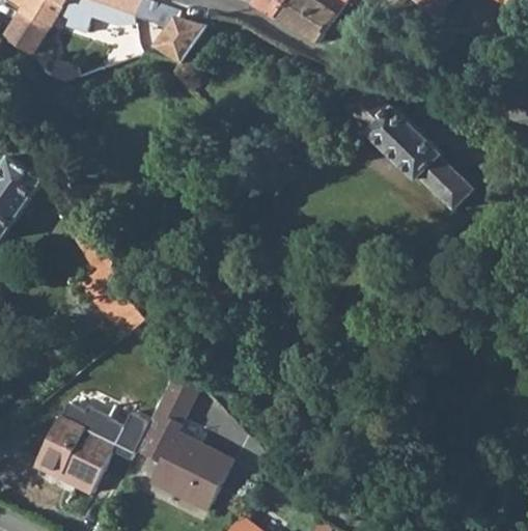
[(20,9),(48,26),(51,28),(64,2),(90,12),(94,2),(120,10),(123,0),(6,0),(6,1),(20,9)]
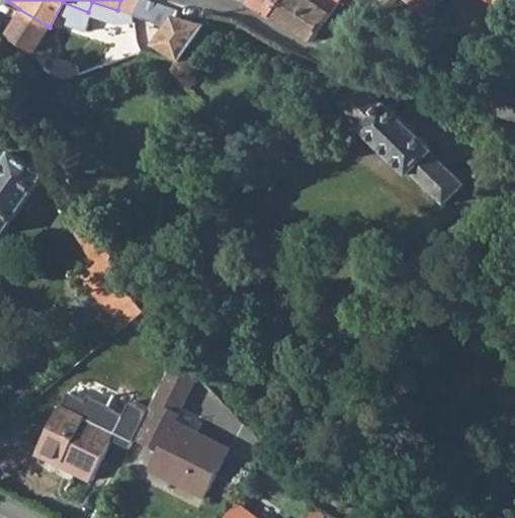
[(137,0),(120,0),(117,10),(134,16),(137,0)]
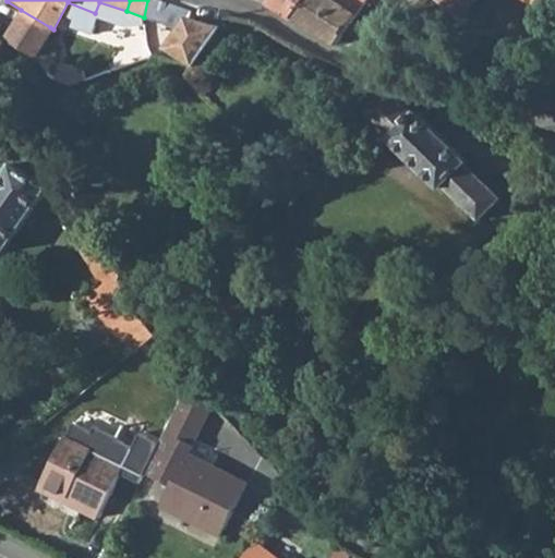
[(166,48),(192,64),(196,59),(218,26),(216,25),(189,17),(189,11),(156,0),(147,0),(144,17),(178,28),(166,48)]
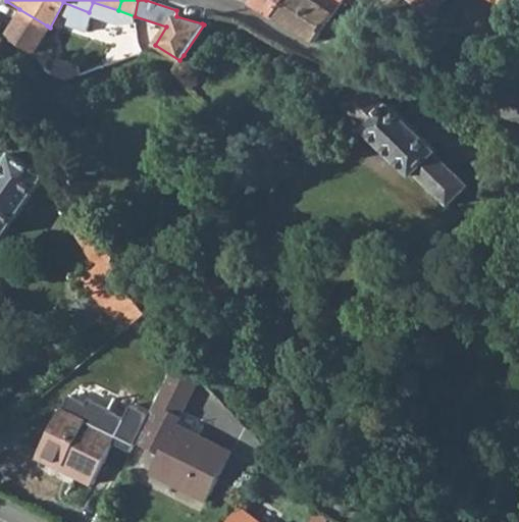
[(249,0),(249,1),(270,16),(282,0),(249,0)]
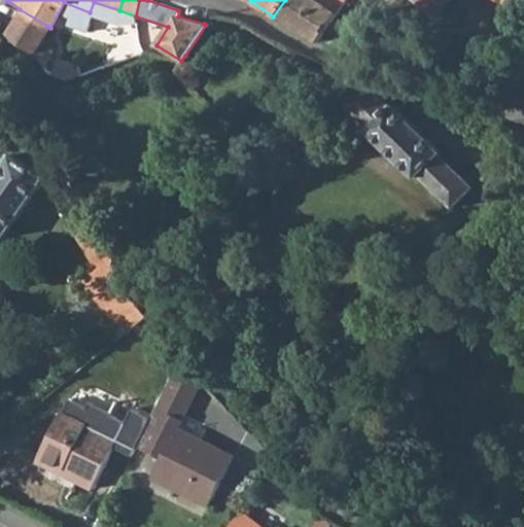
[(285,0),(273,16),(314,42),(325,27),(329,22),(339,8),(345,0),(285,0)]
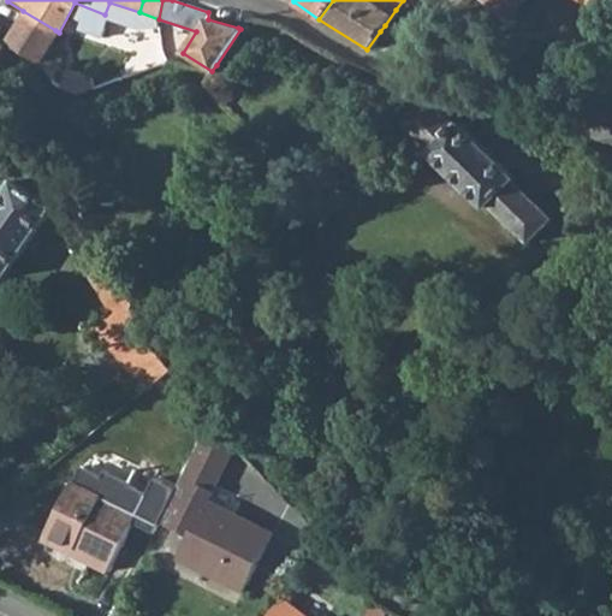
[(55,30),(23,11),(11,30),(5,41),(7,45),(39,63),(55,30)]
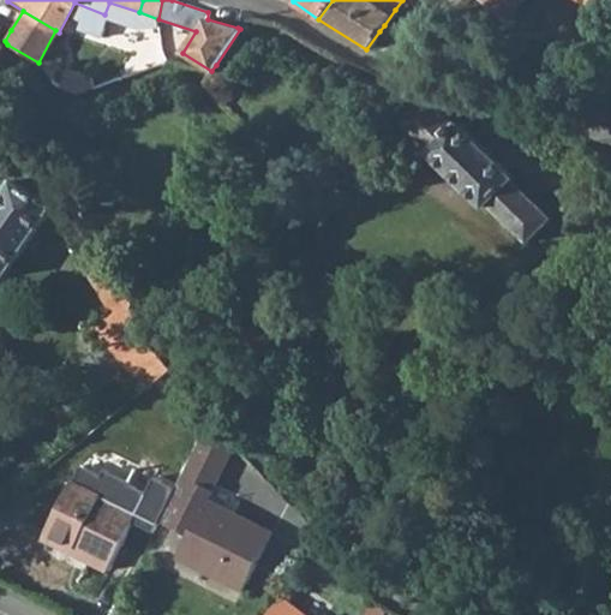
[(202,84),(214,99),(229,73),(216,65),(211,71),(213,73),(210,72),(202,84)]
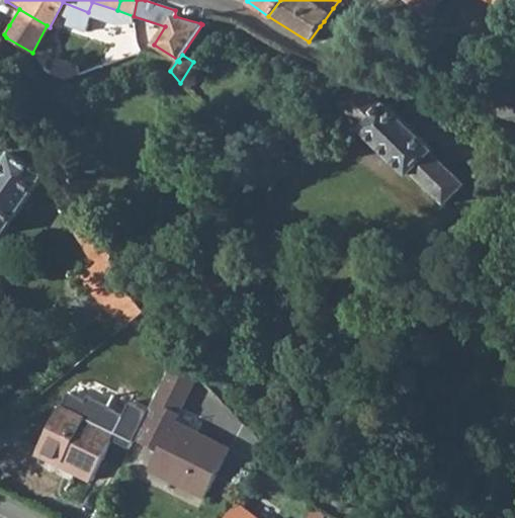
[(410,172),(442,203),(462,183),(429,153),(431,151),(382,104),(380,106),(364,88),(356,88),(340,104),(362,125),(359,130),(406,175),(410,172)]
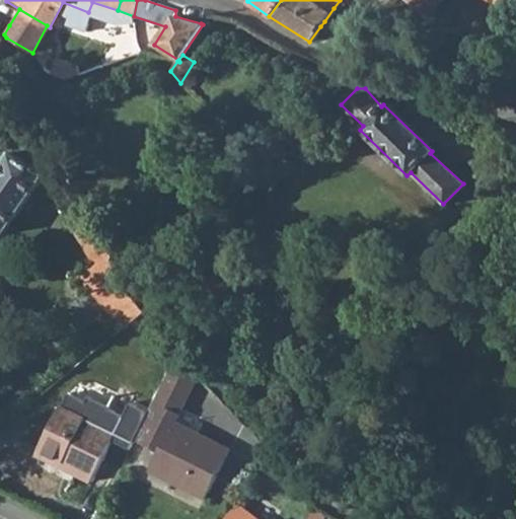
[(0,235),(43,175),(9,152),(0,165),(0,235)]
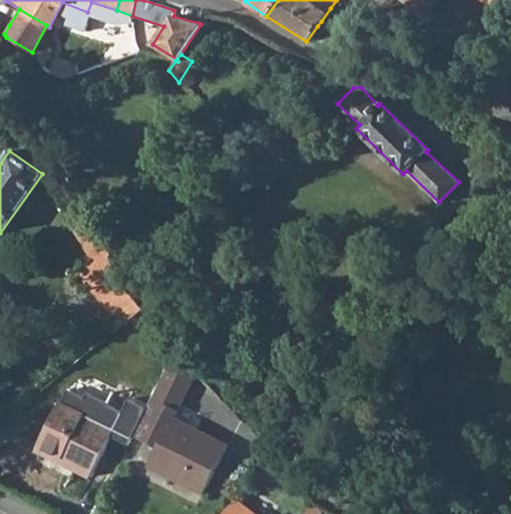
[(77,274),(118,327),(140,310),(114,278),(102,236),(81,206),(65,219),(93,264),(77,274)]
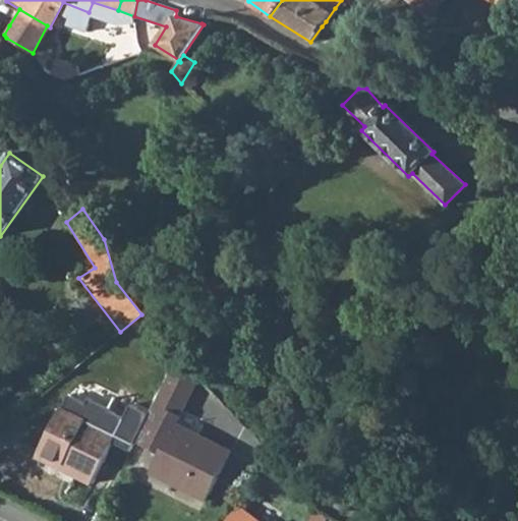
[(147,472),(204,502),(228,452),(175,424),(197,379),(177,357),(131,444),(156,456),(147,472)]
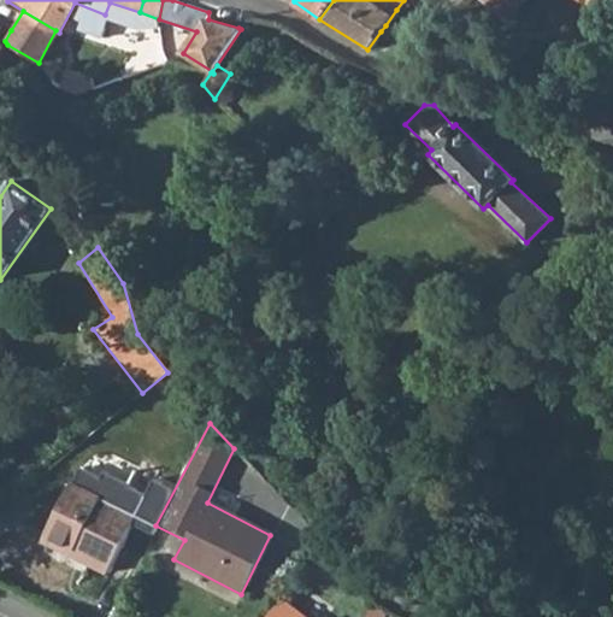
[(70,486),(42,539),(71,552),(68,557),(105,575),(117,548),(133,517),(127,513),(137,494),(107,480),(107,469),(90,460),(80,464),(70,486)]
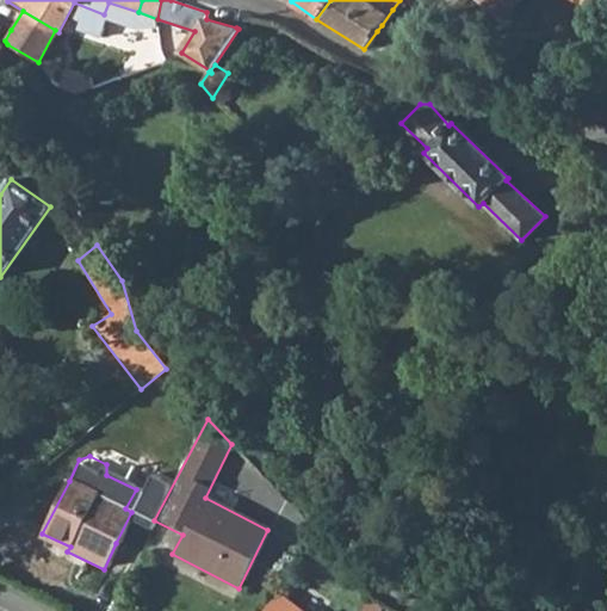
[(39,538),(67,551),(70,547),(42,534),(39,538)]
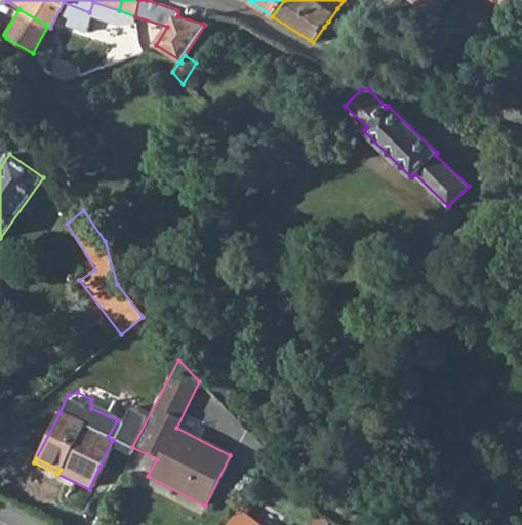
[(99,467),(89,489),(107,498),(118,476),(99,467)]
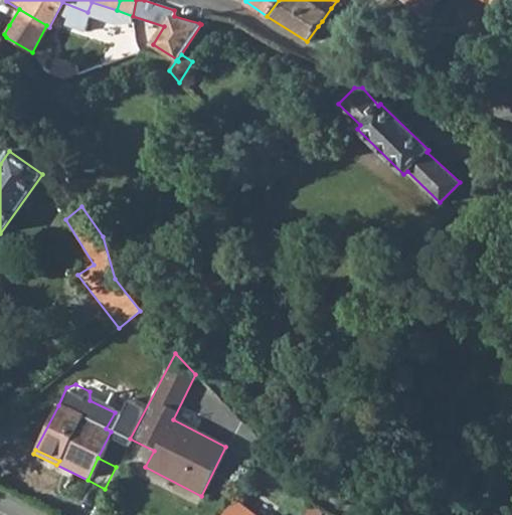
[(249,514),(229,500),(218,514),(249,514)]
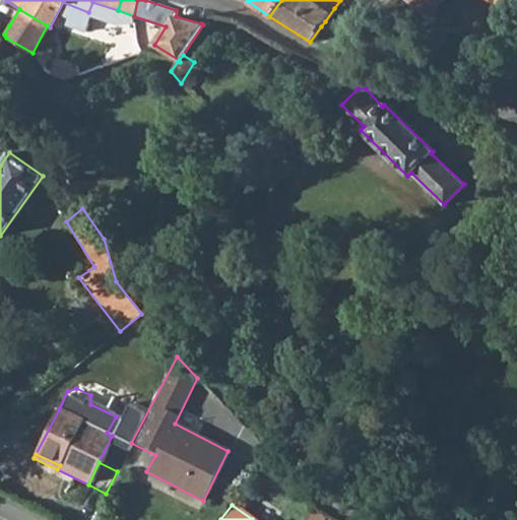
[(316,509),(309,519),(322,519),(326,515),(316,509)]
